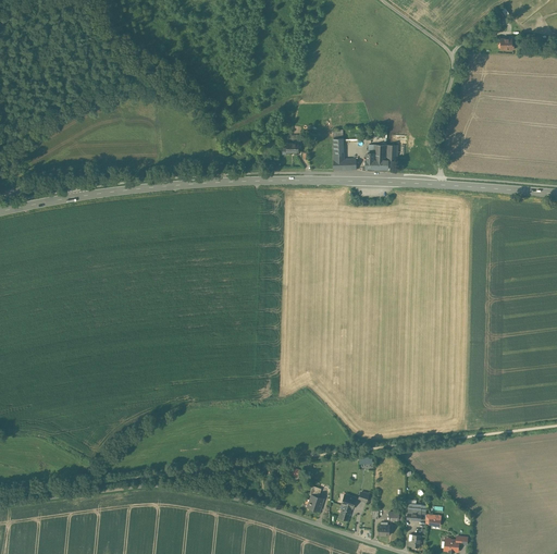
[(511,35),(500,36),(502,41),(503,41),(503,46),(504,46),(505,47),(508,47),(509,46),(514,46),(514,40),(511,40),(511,35)]
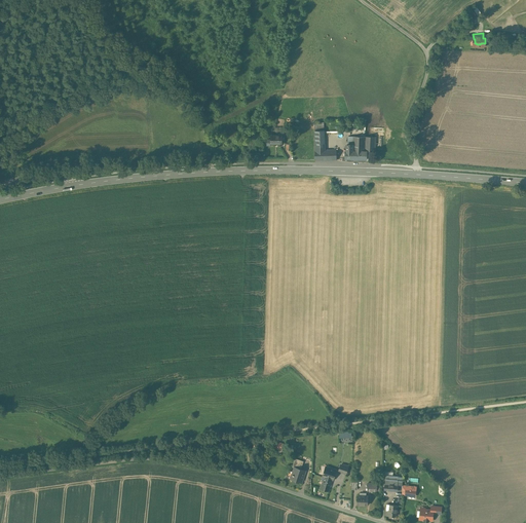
[(282,133),(270,133),(270,137),(267,137),(267,141),(282,141),(282,133)]
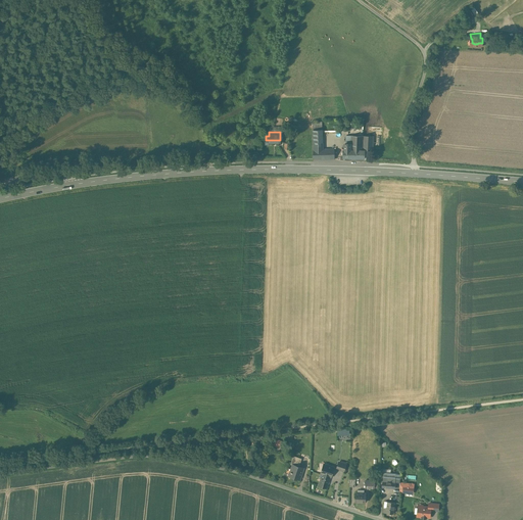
[(323,142),(322,132),(313,132),(313,142),(322,142),(323,142)]
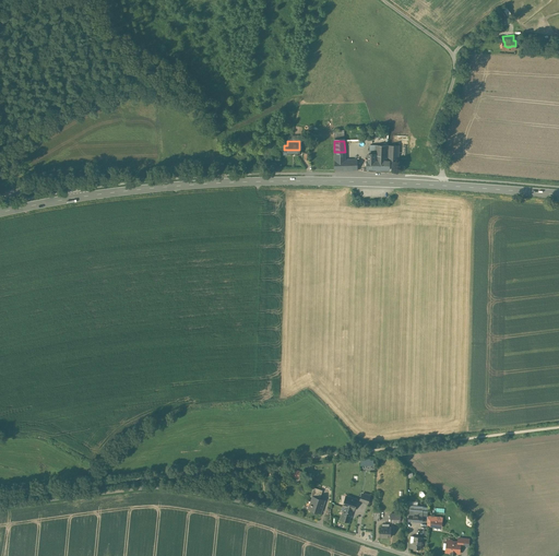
[(399,142),(370,142),(370,153),(375,153),(375,157),(390,157),(391,158),(399,158),(399,142)]
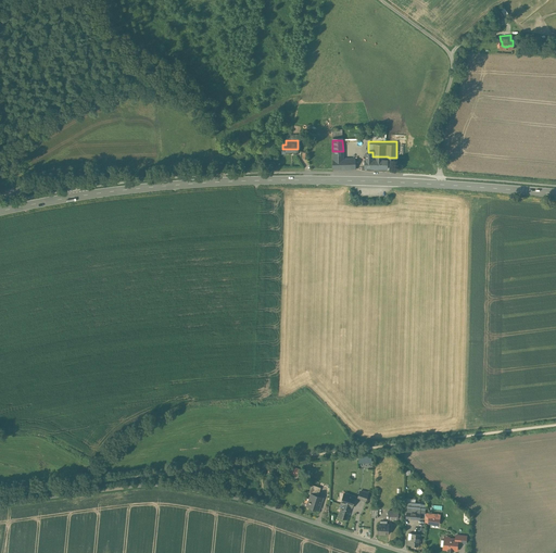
[(333,155),(332,155),(332,166),(355,166),(355,155),(342,155),(333,155)]
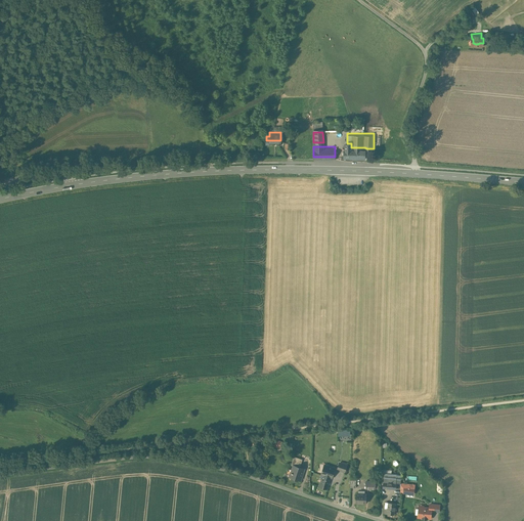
[(351,147),(344,147),(344,156),(365,156),(365,147),(351,147)]
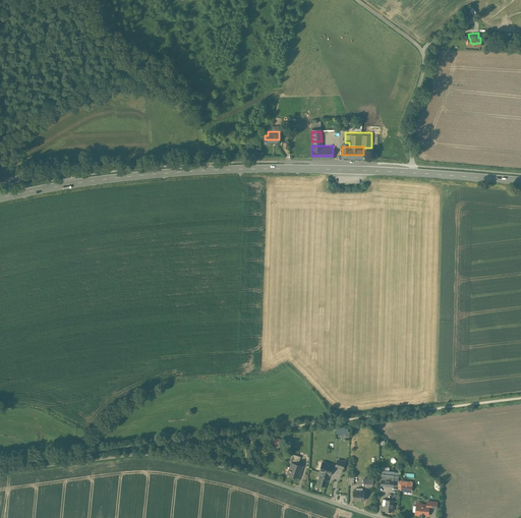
[(298,453),(292,451),(289,459),(291,460),(292,460),(296,461),(298,453)]
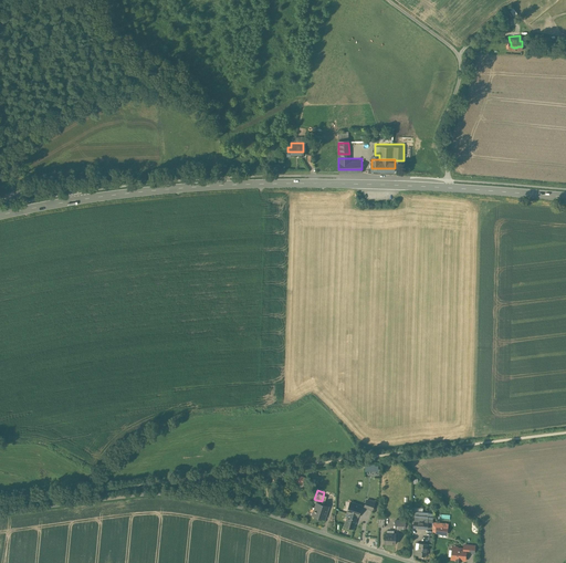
[(376,498),(367,494),(365,503),(373,506),(376,498)]
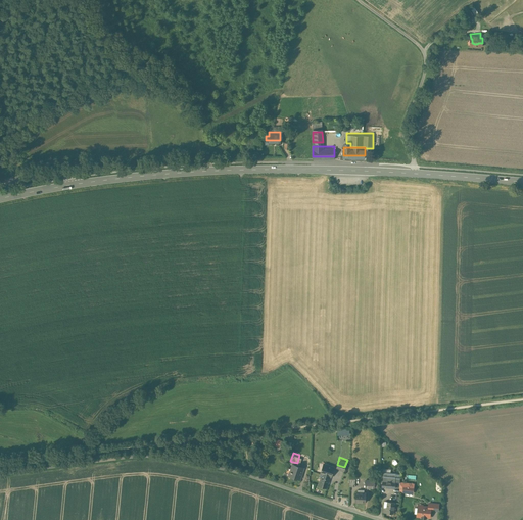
[(297,463),(293,462),(292,462),(291,466),(292,467),(291,469),(290,468),(290,469),(291,470),(290,473),(299,476),(303,465),(297,463)]
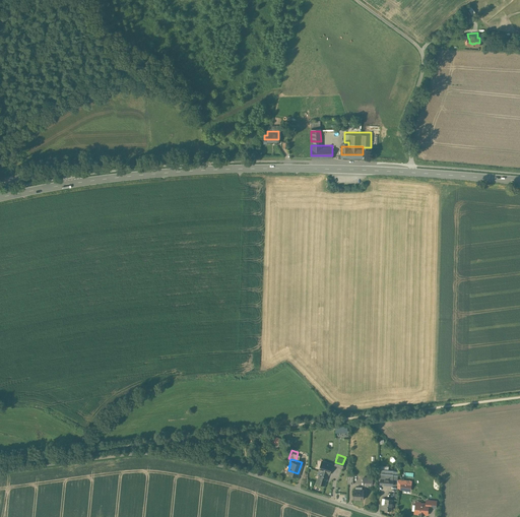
[(321,461),(319,468),(320,468),(317,479),(324,482),(328,470),(326,470),(327,469),(329,469),(332,461),(326,459),(325,462),(321,461)]
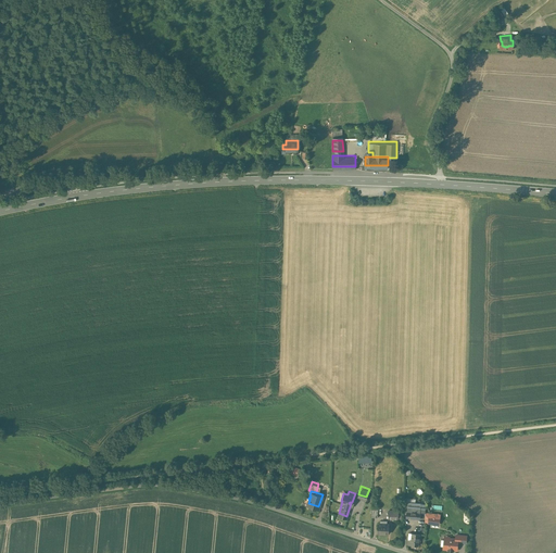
[(389,522),(378,520),(377,530),(389,531),(389,522)]
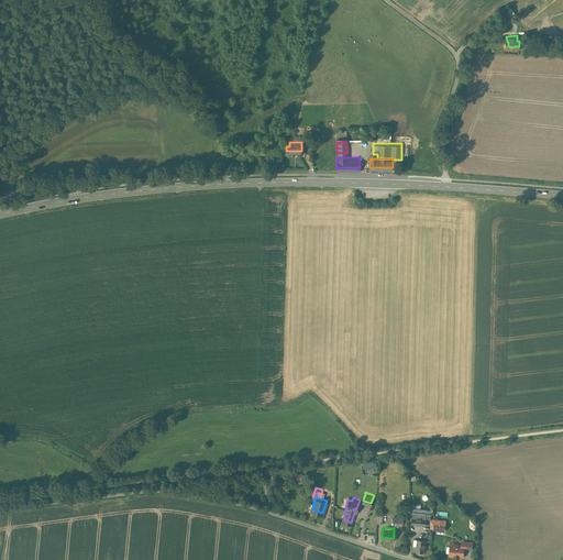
[(424,538),(417,537),(416,544),(412,544),(412,549),(423,550),(424,538)]
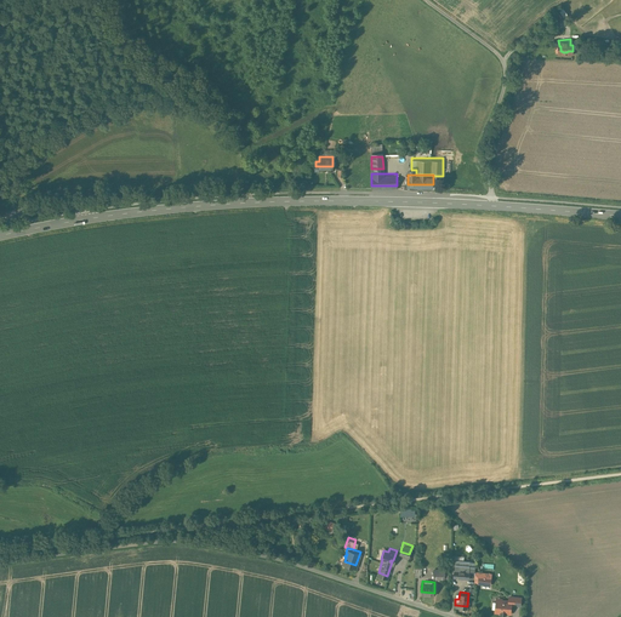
[(508,598),(500,598),(500,599),(496,599),(495,609),(501,609),(500,610),(506,611),(506,610),(510,610),(511,601),(511,599),(508,598)]
